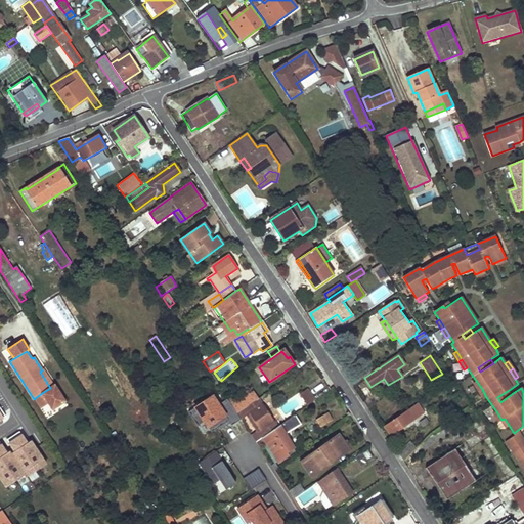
[(446,383),(454,378),(451,373),(443,378),(446,383)]
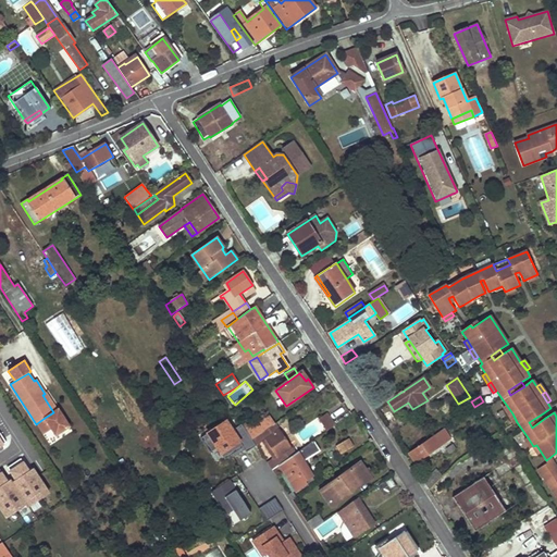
[(478,411),(485,405),(483,401),(474,407),(478,411)]
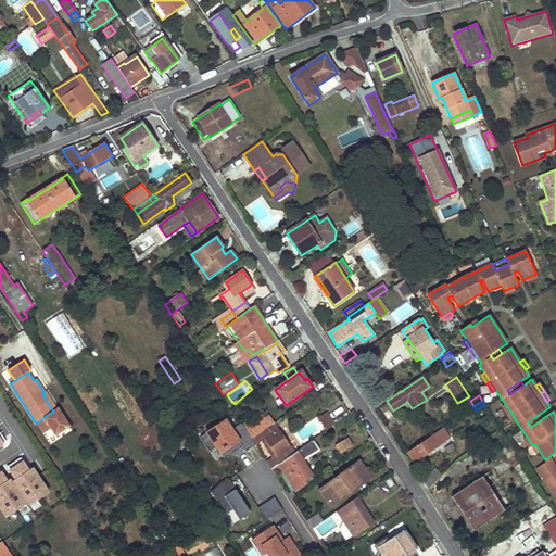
[(502,407),(508,415),(512,413),(506,405),(502,407)]
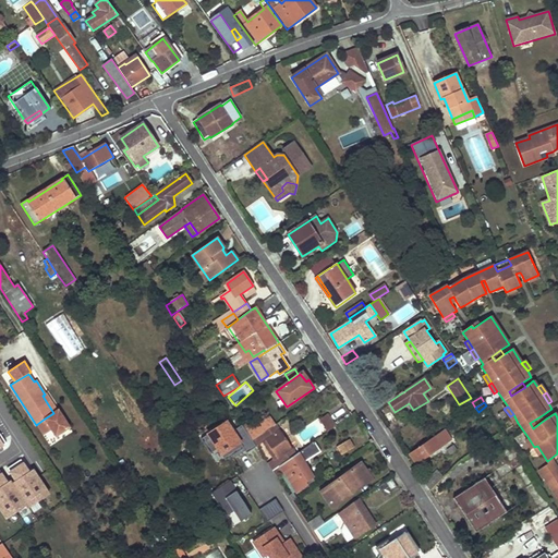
[(53,413),(45,419),(50,428),(56,436),(69,427),(58,410),(53,413)]
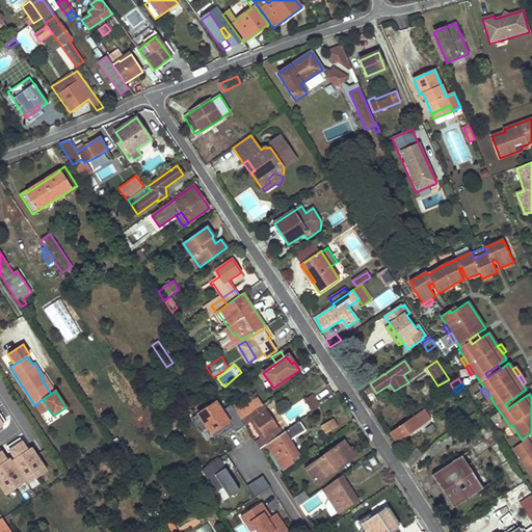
[(505,403),(508,408),(521,399),(519,395),(505,403)]
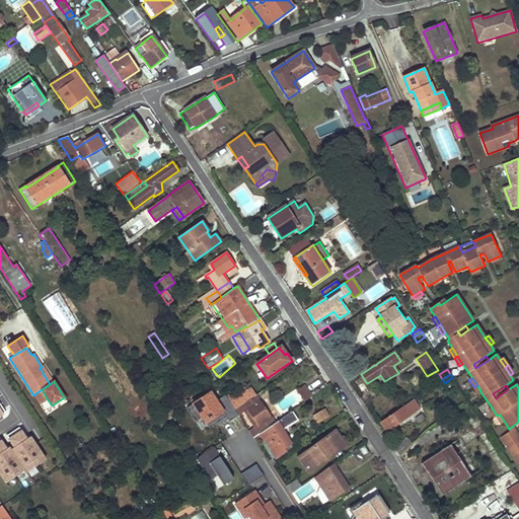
[(304,386),(298,390),(306,401),(312,396),(304,386)]
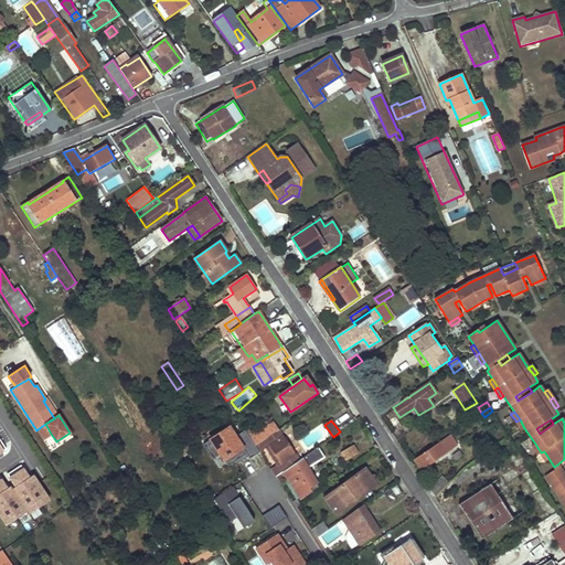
[(256,446),(278,430),(274,423),(257,434),(256,435),(254,432),(248,435),(256,446)]
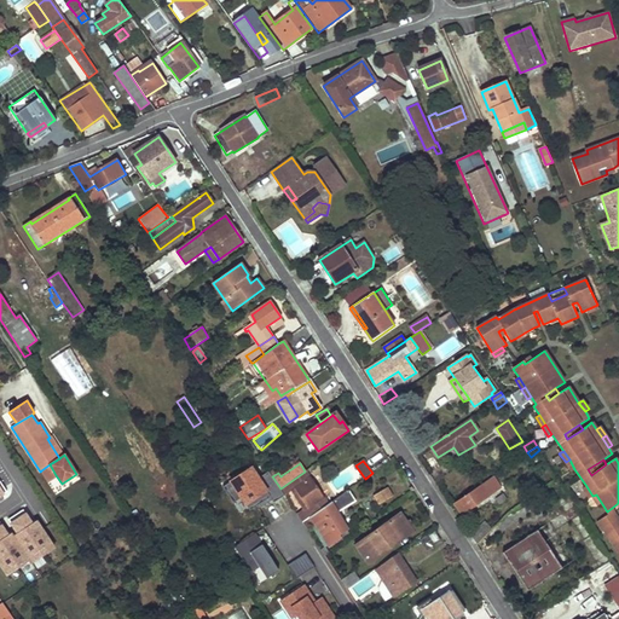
[(50,464),(41,470),(47,480),(56,475),(50,464)]
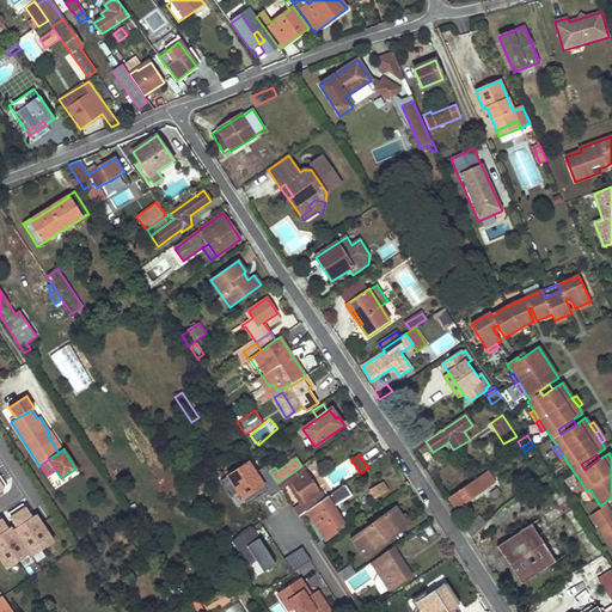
[(251,463),(220,483),(231,497),(238,493),(246,506),(267,491),(270,497),(282,490),(277,483),(269,471),(267,466),(257,472),(251,463)]
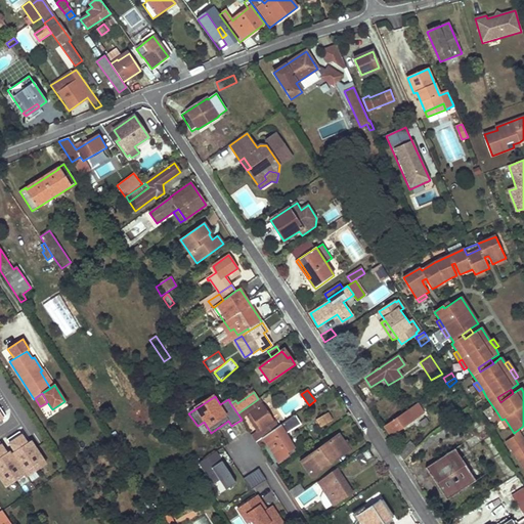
[(252,435),(256,442),(277,427),(258,399),(237,413),(242,420),(248,416),(258,431),(252,435)]
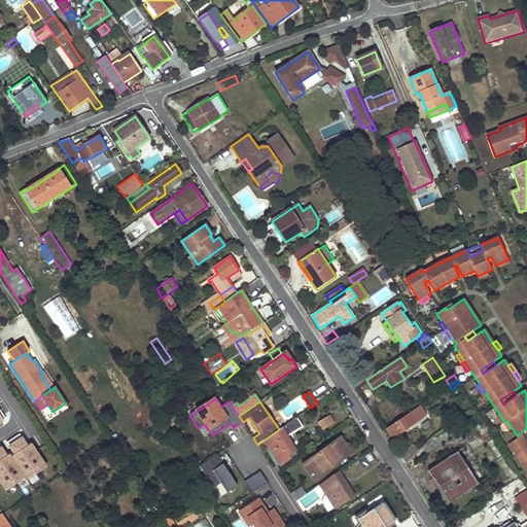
[(426,415),(421,407),(387,429),(393,438),(426,415)]
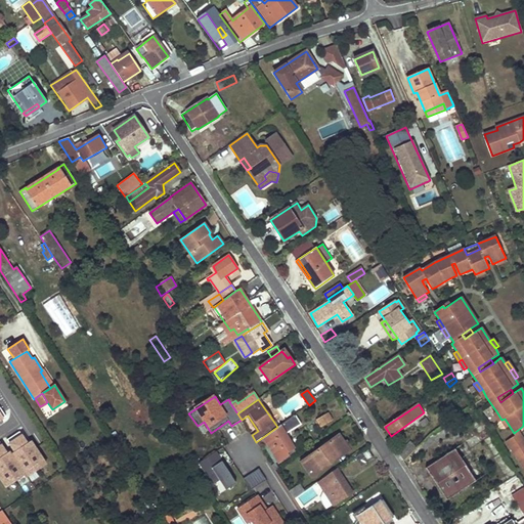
[(498,422),(501,420),(496,411),(493,413),(498,422)]
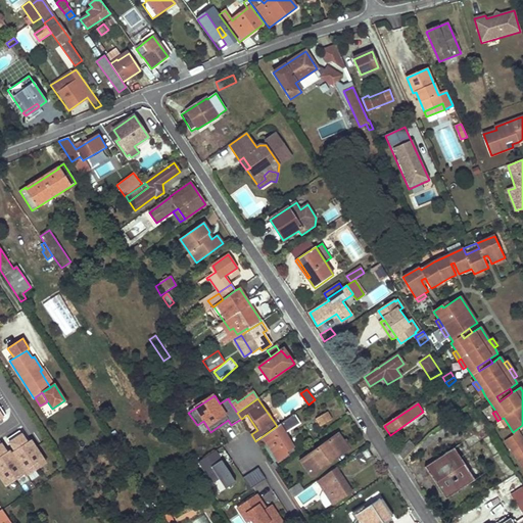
[(316,419),(320,427),(333,419),(328,412),(316,419)]
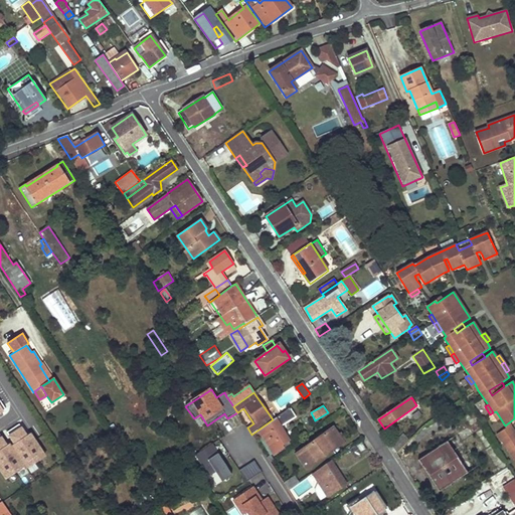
[(296,417),(291,408),(273,419),(251,435),(255,440),(260,438),(271,455),(267,458),(271,463),(275,460),(272,455),(274,454),(283,448),(291,444),(289,441),(290,440),(281,426),(296,417)]
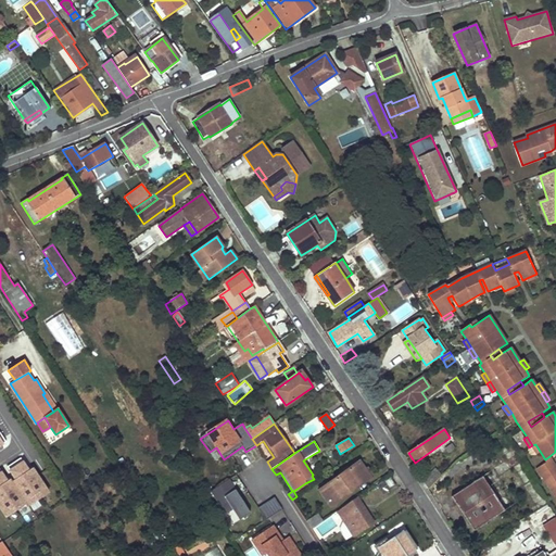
[(0,509),(8,520),(48,494),(24,456),(3,469),(2,467),(0,468),(0,509)]
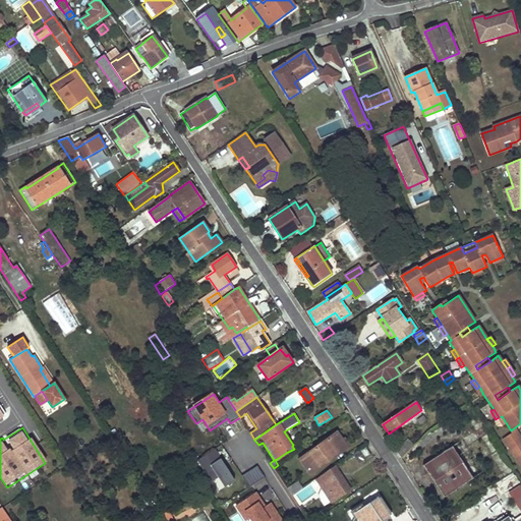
[(513,432),(503,440),(520,466),(520,437),(516,430),(513,432)]
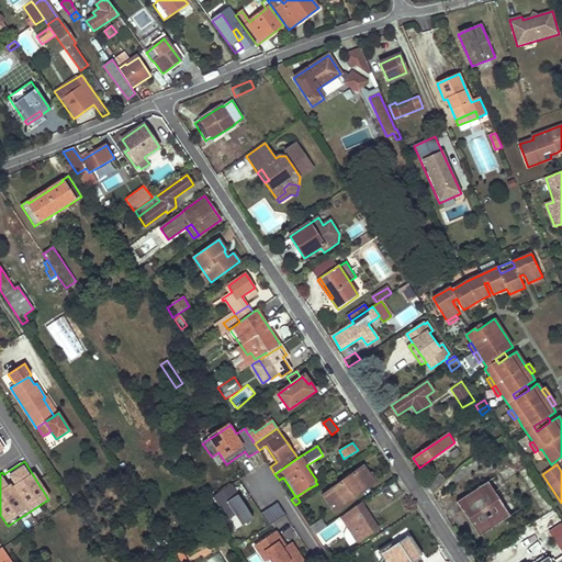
[(323,495),(335,512),(373,484),(368,476),(370,475),(363,467),(323,495)]
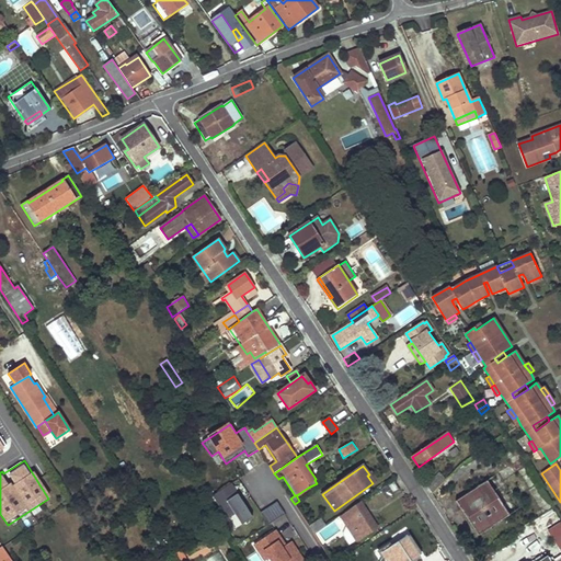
[(433,493),(445,480),(439,472),(427,485),(433,493)]
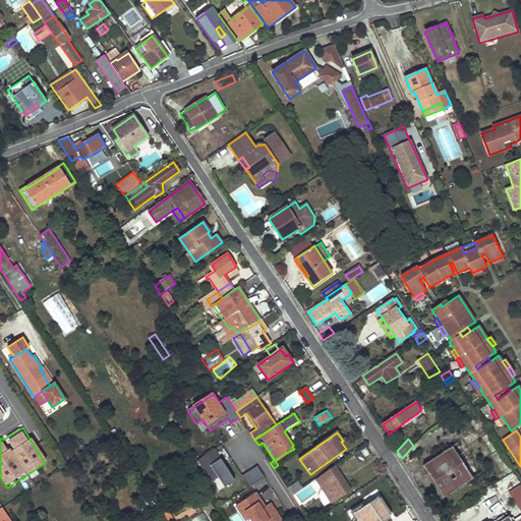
[(454,447),(473,478),(484,472),(464,441),(454,447)]
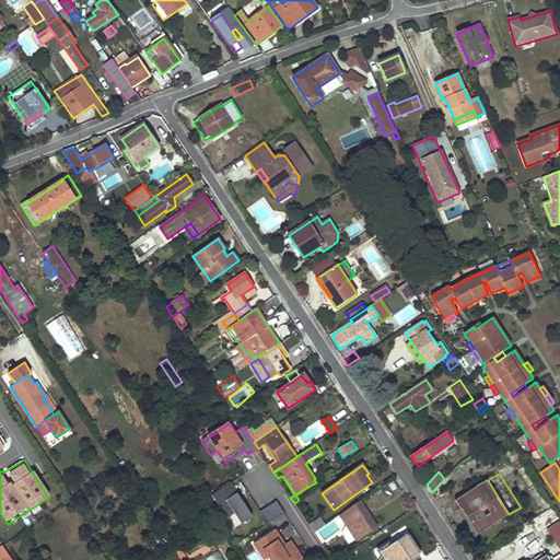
[(380,489),(386,498),(399,489),(393,480),(380,489)]
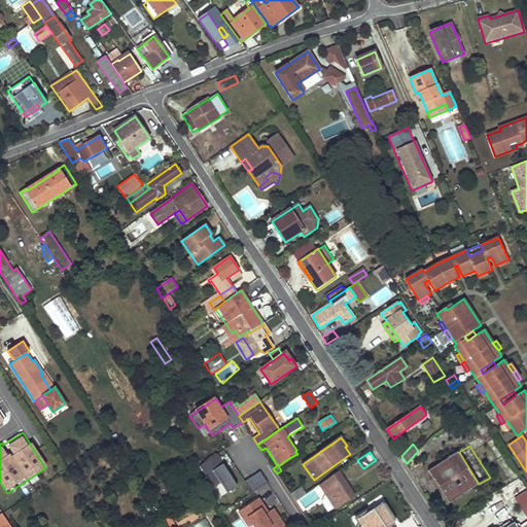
[(429,470),(449,503),(479,484),(459,452),(429,470)]
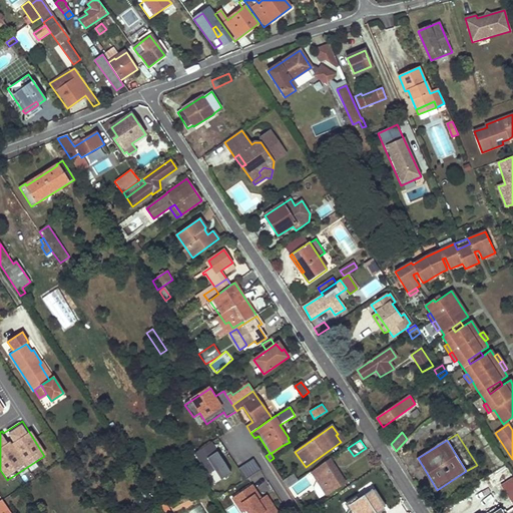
[(210,442),(194,453),(208,474),(214,470),(220,479),(230,473),(210,442)]
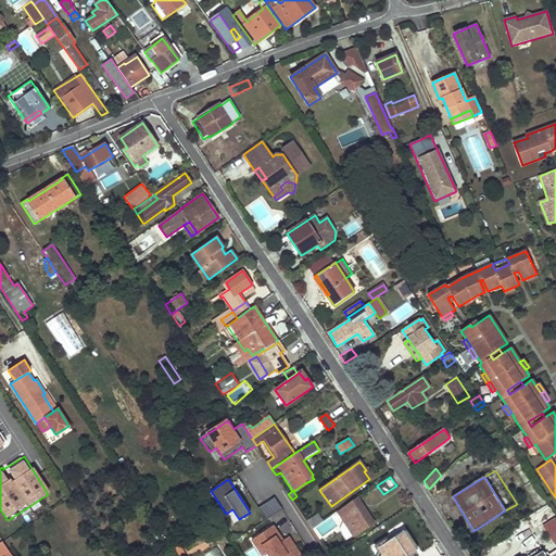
[(275,497),(258,508),(265,519),(281,509),(275,497)]
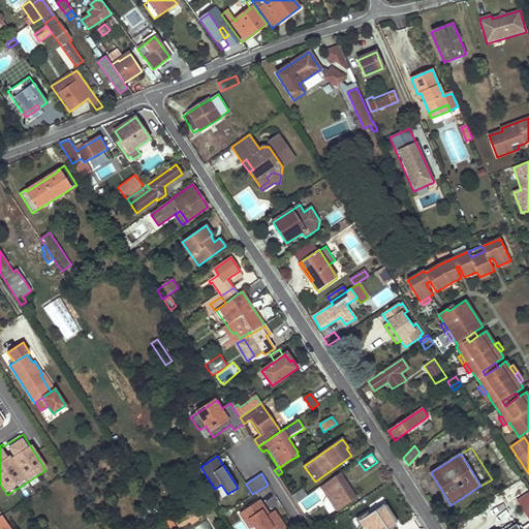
[(337,509),(355,497),(341,474),(322,487),(337,509)]
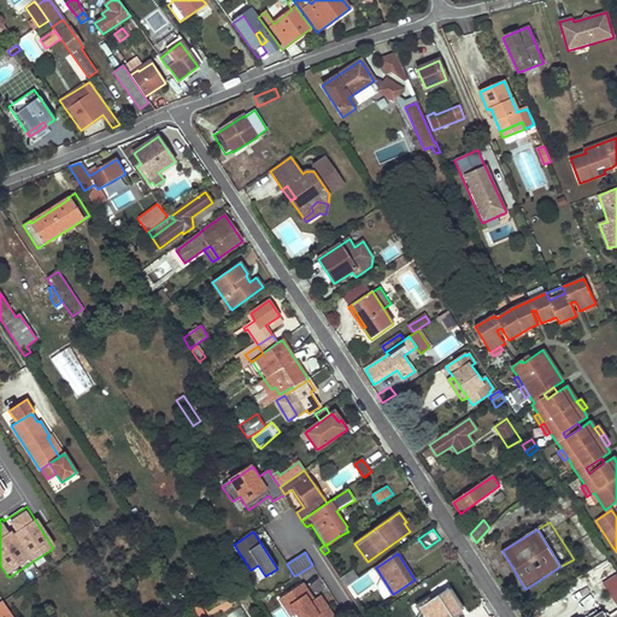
[(594,587),(616,571),(616,570),(609,559),(586,575),(594,587)]
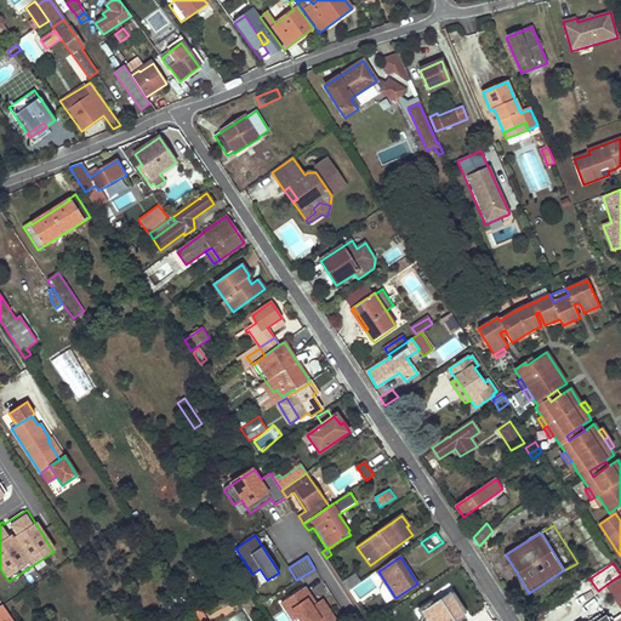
[(348,592),(362,582),(355,574),(342,584),(348,592)]
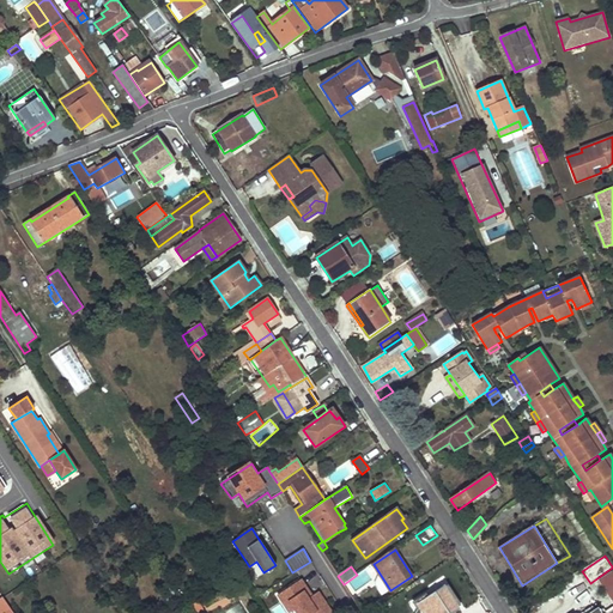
[(612,570),(599,581),(612,601),(612,570)]
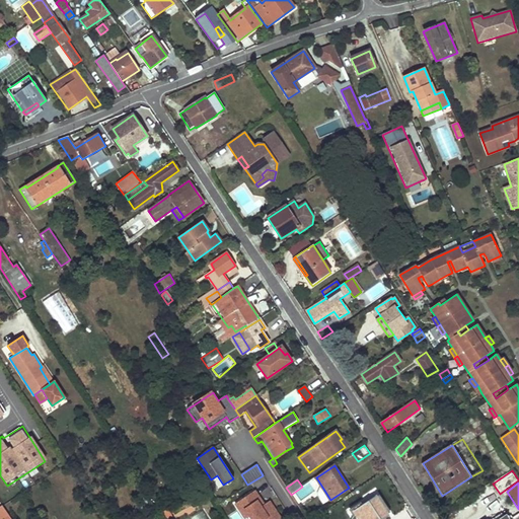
[(254,491),(234,504),(244,518),(249,516),(250,518),(280,518),(269,501),(261,507),(256,501),(260,499),(254,491)]
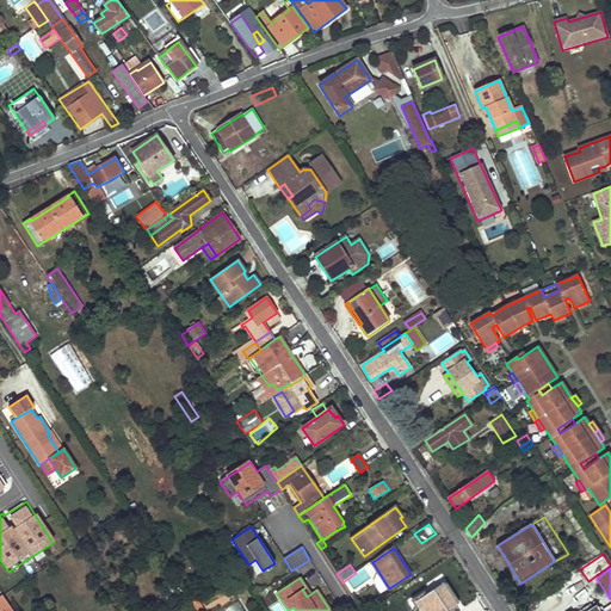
[(414,610),(451,610),(457,608),(442,584),(419,599),(423,604),(419,606),(417,608),(414,610)]
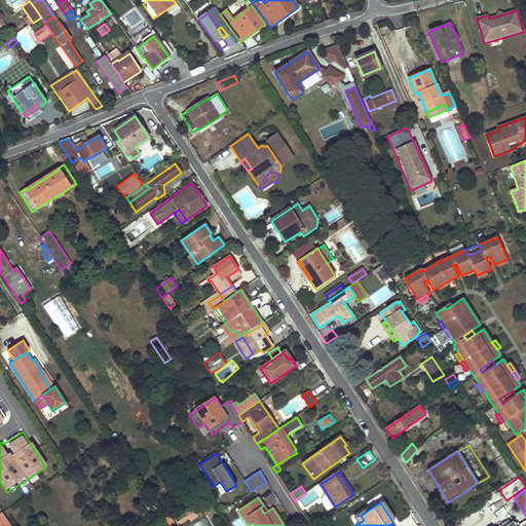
[(163,521),(166,525),(176,525),(171,516),(162,520),(163,521)]
